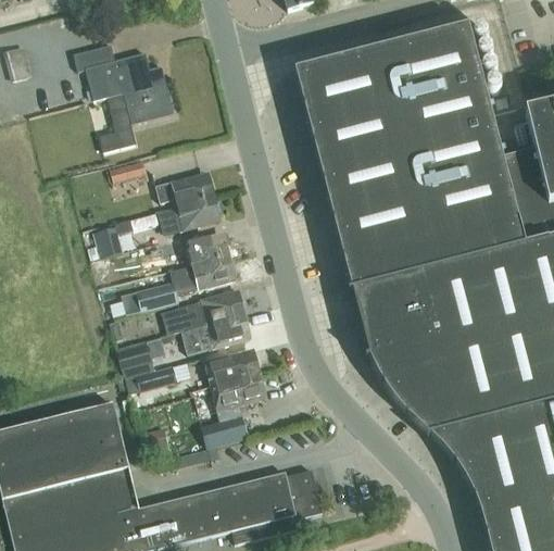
[(286,0),(289,10),(314,2),(313,0),(286,0)]
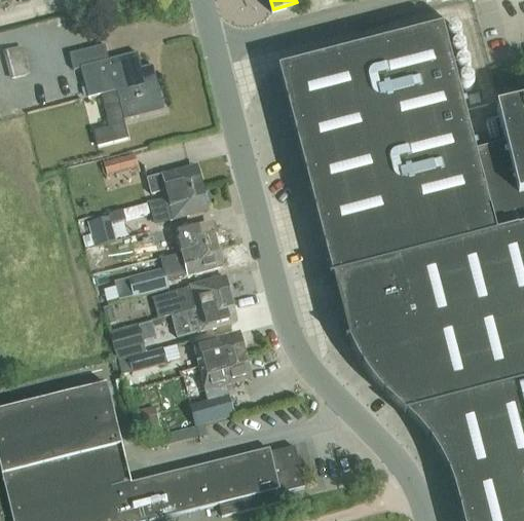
[(444,25),(279,67),(334,274),(330,275),(331,277),(334,276),(335,277),(349,336),(349,337),(346,338),(347,340),(350,339),(352,342),(354,347),(360,357),(360,358),(366,367),(373,376),(380,385),(389,395),(399,403),(407,411),(404,412),(405,413),(409,412),(417,421),(426,432),(434,441),(440,451),(446,461),(451,473),(455,483),(458,494),(464,520),(523,520),(523,100),(498,106),(507,140),(476,148),(444,25)]
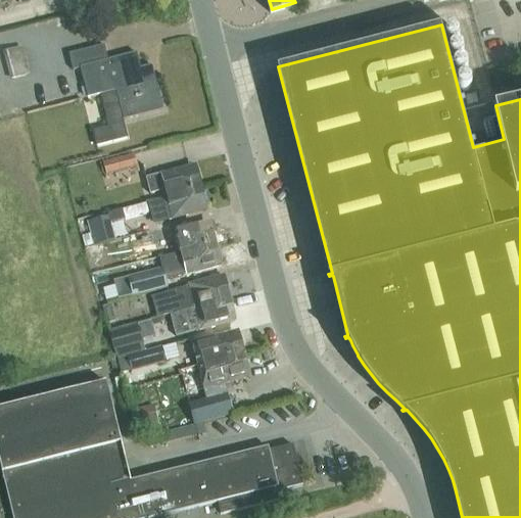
[(105,41),(69,50),(74,66),(81,64),(89,94),(117,87),(125,116),(164,106),(157,77),(146,80),(142,64),(138,48),(109,56),(105,41)]
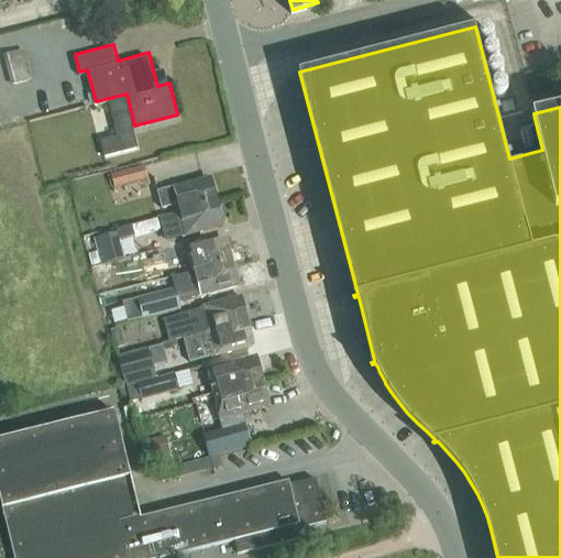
[(8,52),(14,80),(34,76),(28,47),(8,52)]
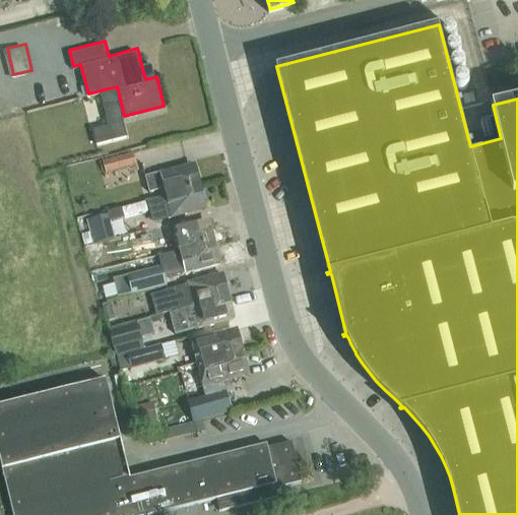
[(107,170),(138,162),(135,150),(104,158),(107,170)]
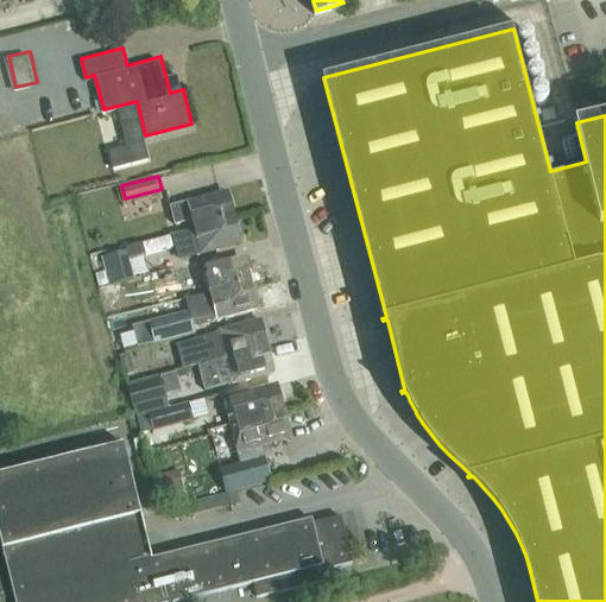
[(194,217),(195,226),(235,215),(231,194),(223,196),(222,190),(171,203),(176,221),(194,217)]
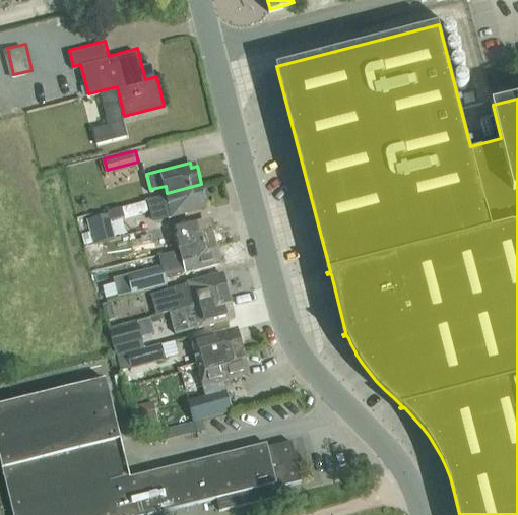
[(167,193),(169,197),(152,201),(157,218),(169,215),(169,216),(201,207),(200,203),(206,202),(201,184),(167,193)]
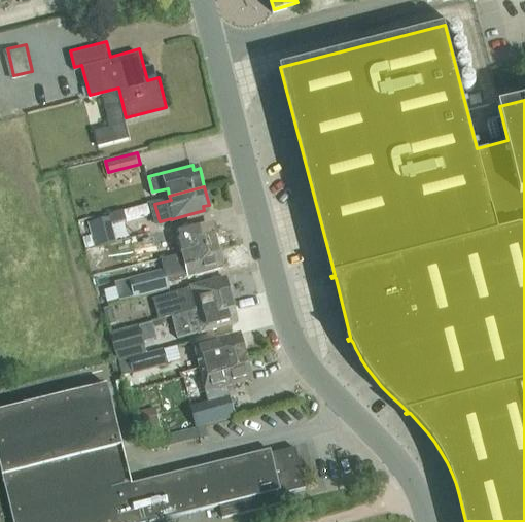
[(95,240),(119,234),(114,213),(90,219),(95,240)]
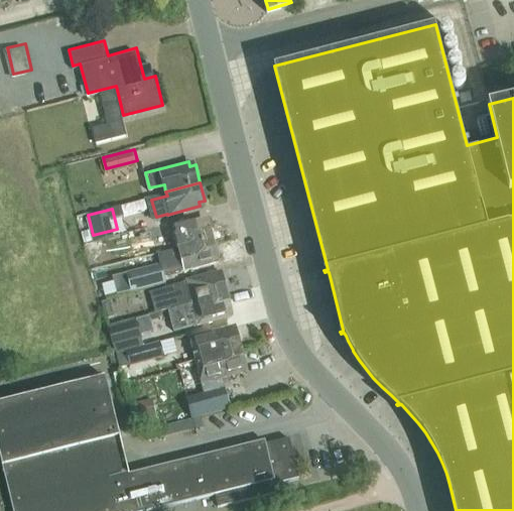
[(177,236),(179,246),(214,238),(210,219),(204,221),(203,216),(170,224),(173,237),(177,236)]
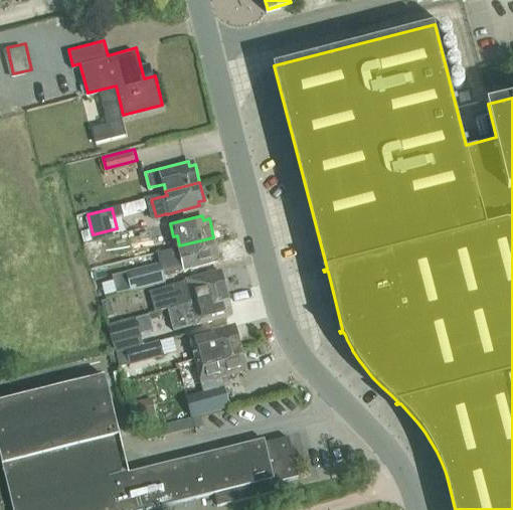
[(135,256),(152,250),(145,224),(128,229),(135,256)]
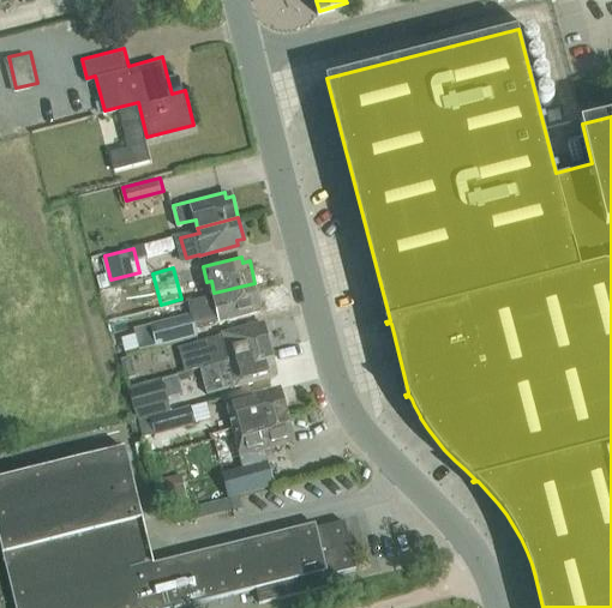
[(262,308),(255,283),(214,293),(216,302),(203,306),(208,321),(262,308)]
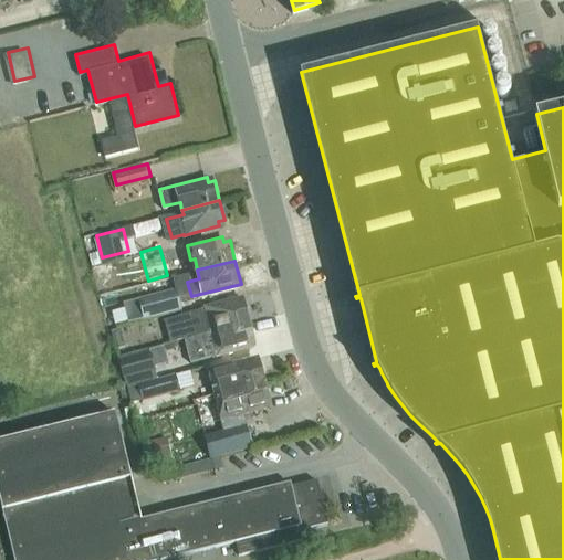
[(177,286),(125,299),(129,319),(183,306),(177,286)]
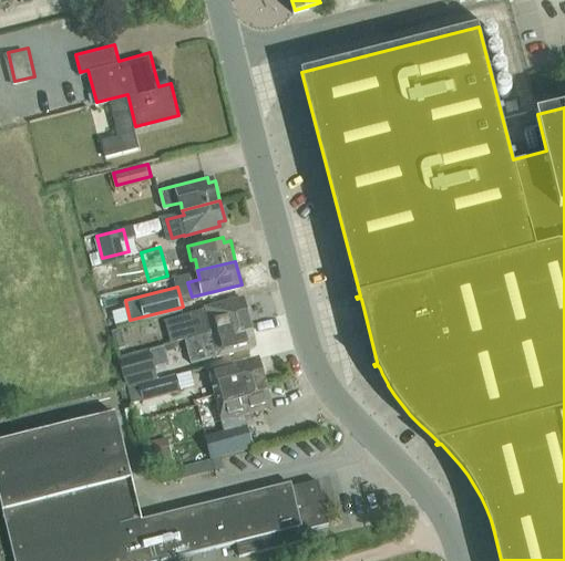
[(213,330),(250,321),(244,295),(202,307),(178,312),(185,336),(213,330)]
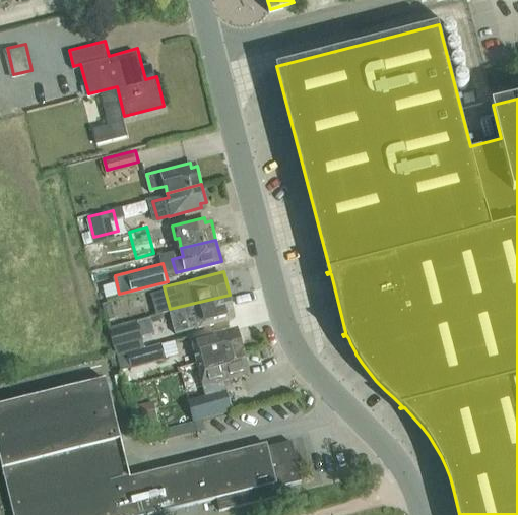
[(181,329),(197,325),(197,326),(230,318),(229,313),(234,312),(230,295),(195,303),(170,309),(174,326),(181,329)]
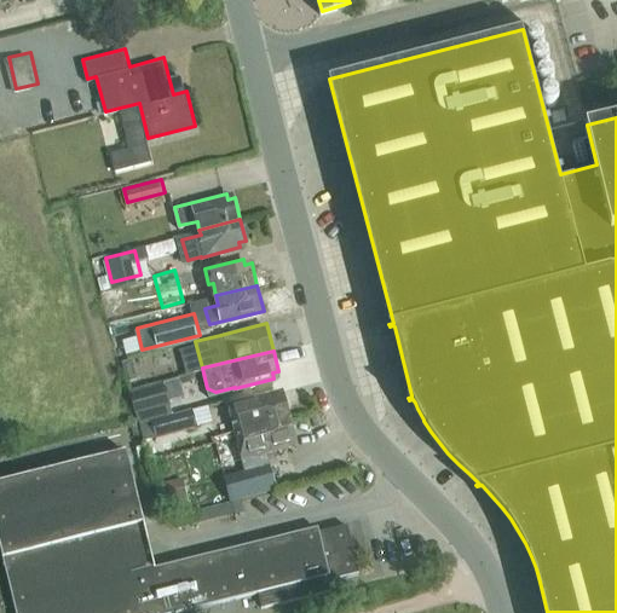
[(173,405),(166,379),(131,388),(138,415),(173,405)]
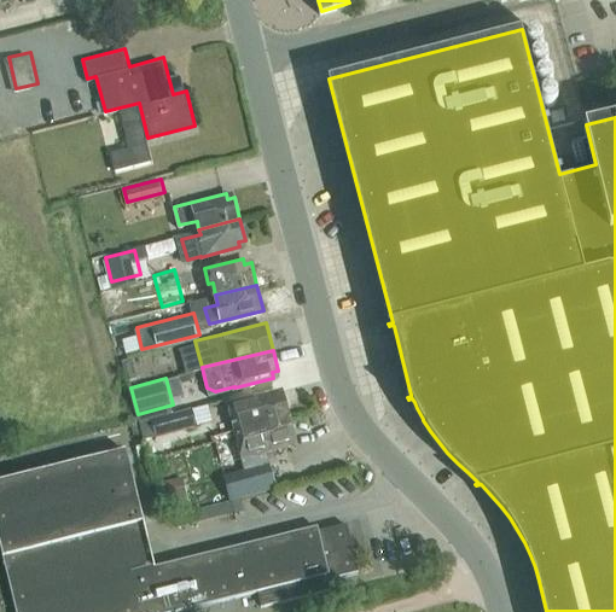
[(275,389),(228,401),(236,429),(289,414),(284,394),(277,395),(275,389)]
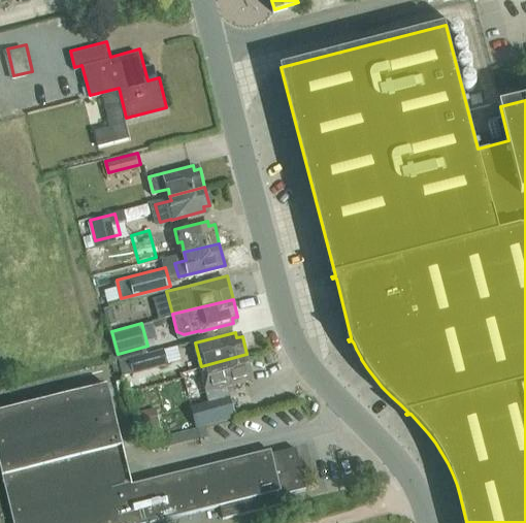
[(169,362),(165,348),(120,359),(124,373),(169,362)]
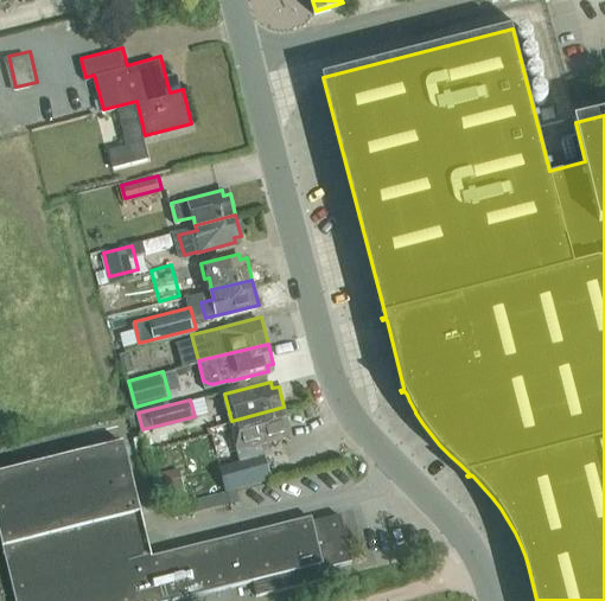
[(284,407),(231,421),(242,461),(222,467),(228,487),(271,477),(260,441),(284,435),(282,429),(290,428),(284,407)]
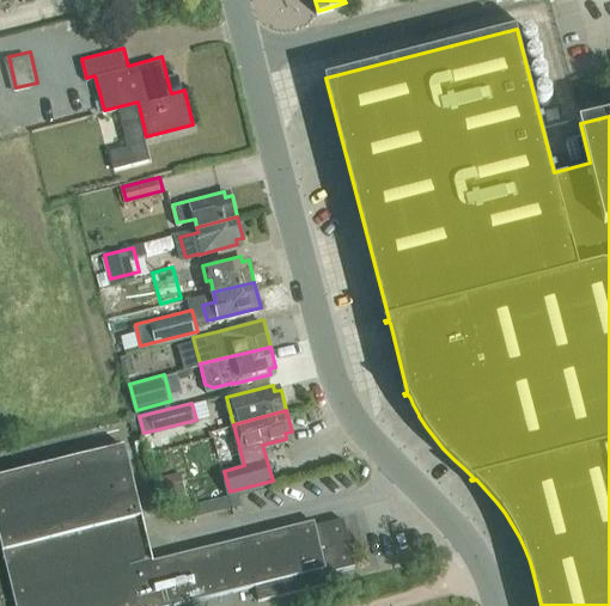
[(0,473),(0,533),(17,605),(164,605),(255,583),(258,598),(331,581),(329,570),(357,563),(345,516),(317,524),(316,519),(154,558),(126,442),(0,473)]
